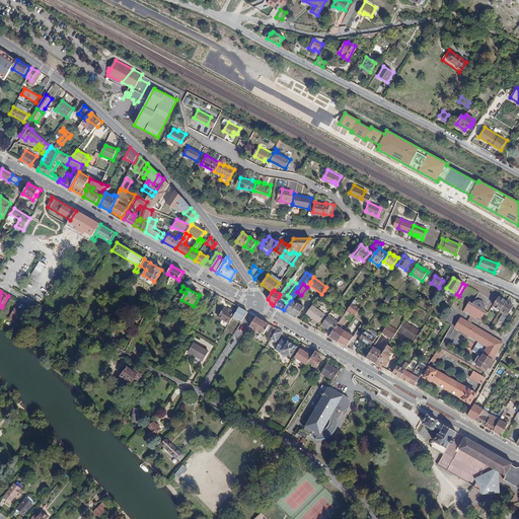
[(463,311),(471,316),(474,318),(477,320),(483,322),(488,313),(485,311),(492,300),(479,293),(472,304),(469,302),(463,311)]
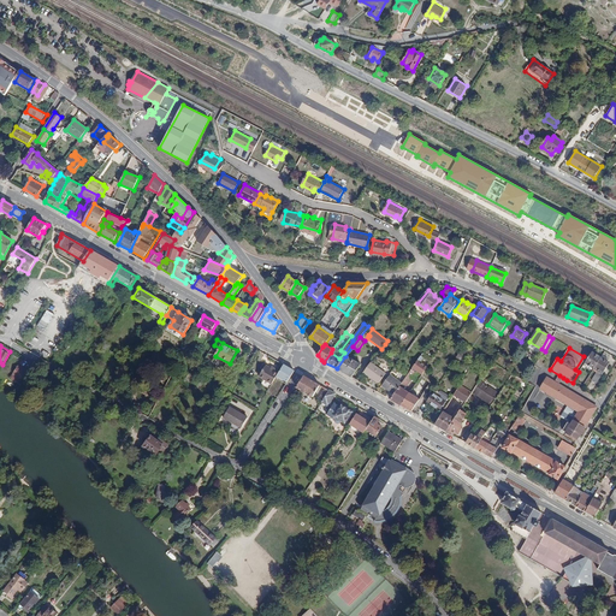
[(585,363),(594,368),(602,359),(592,353),(585,363)]
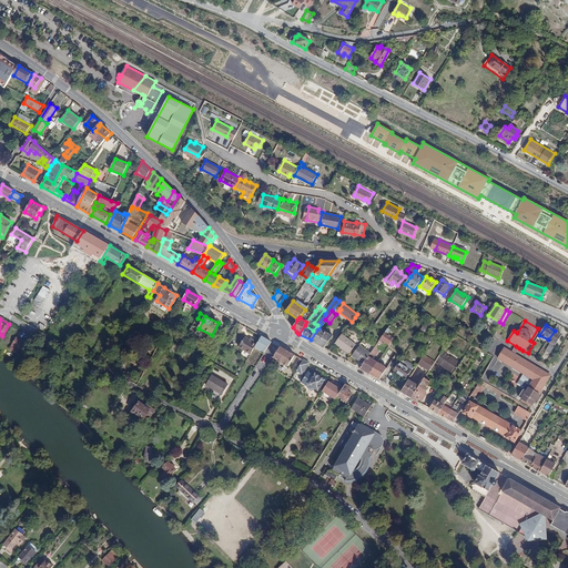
[(318,328),(311,340),(325,348),(333,336),(318,328)]
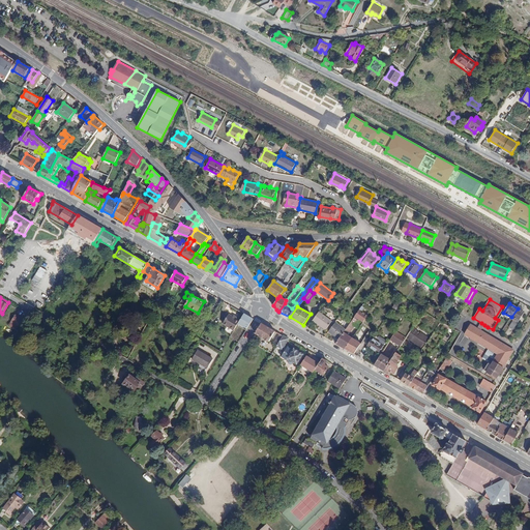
[(524,313),(522,312),(518,308),(511,317),(513,319),(508,326),(513,330),(524,313)]
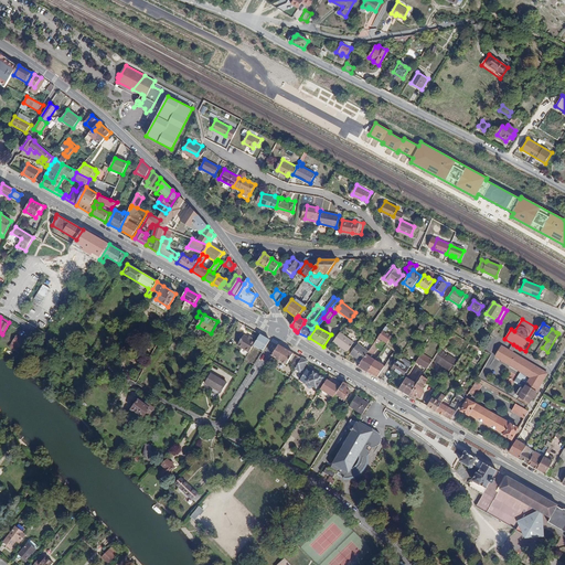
[(385,332),(383,331),(373,344),(379,348),(383,341),(387,343),(392,337),(385,332)]
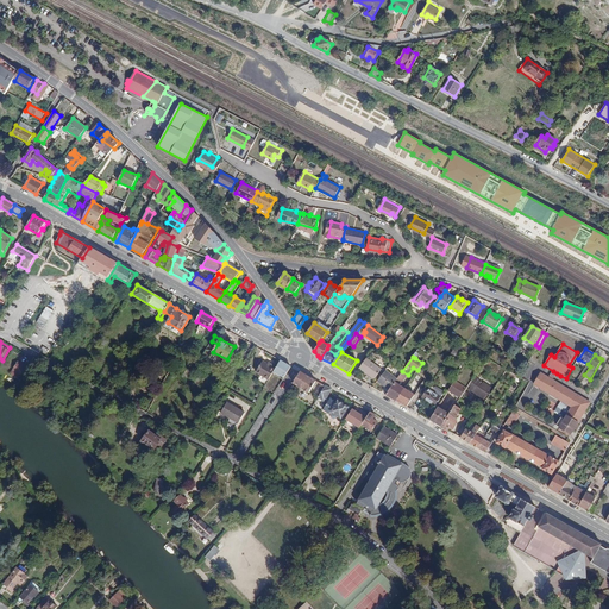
[(381,370),(366,359),(359,369),(374,380),(381,370)]
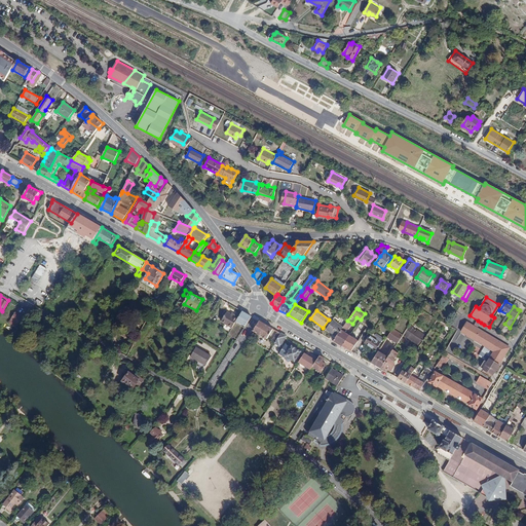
[(9,324),(17,328),(22,314),(13,311),(9,324)]
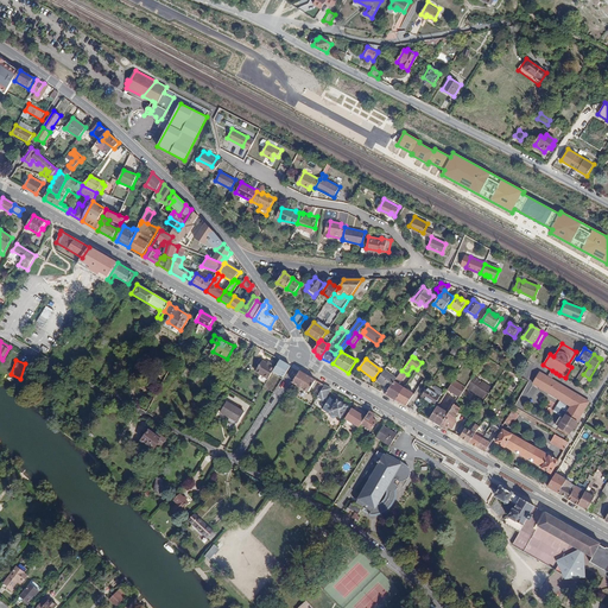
[(255,372),(268,379),(273,372),(276,367),(268,362),(268,363),(263,360),(255,372)]
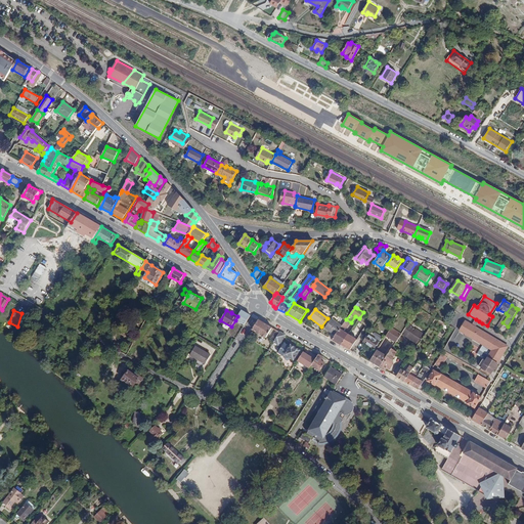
[(242,310),(237,316),(235,320),(245,324),(251,315),(242,310)]
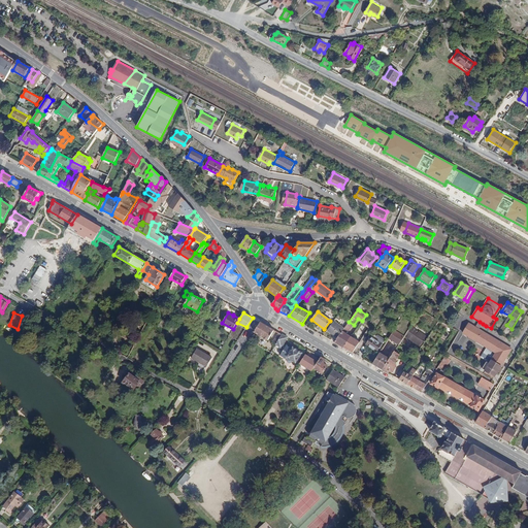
[(328,331),(338,337),(342,331),(344,328),(335,322),(328,331)]
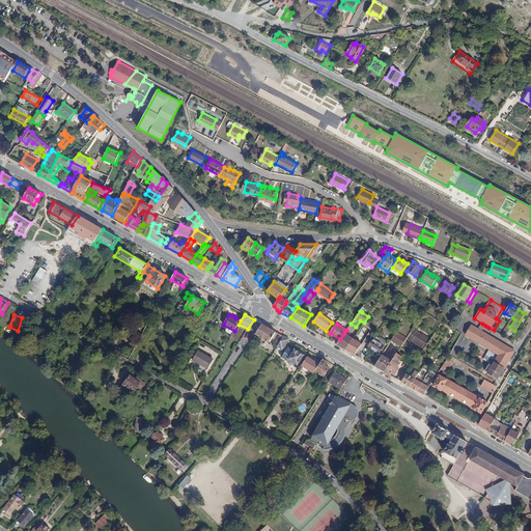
[(356,327),(351,324),(346,330),(351,334),(356,327)]
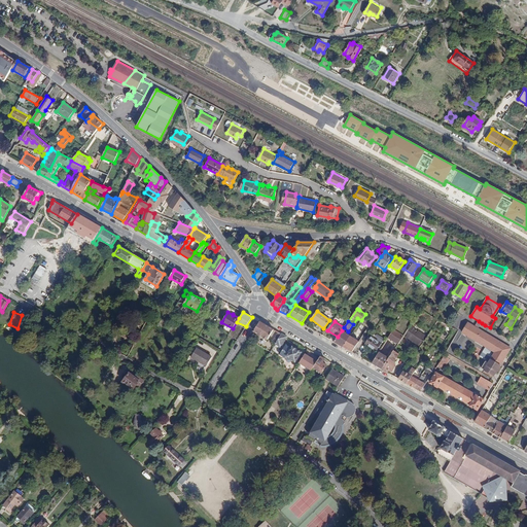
[(268,340),(274,329),(259,322),(254,331),(268,340)]
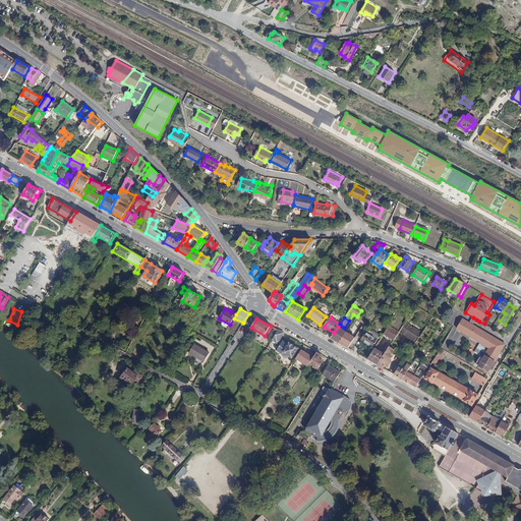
[(476,328),(472,325),(470,324),(463,320),(457,329),(463,333),(462,335),(469,339),(470,337),(489,349),(479,366),(487,371),(488,372),(505,344),(476,328)]
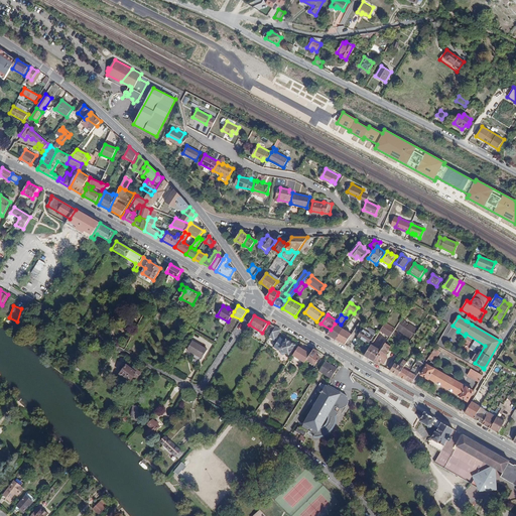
[(417,331),(402,319),(396,329),(411,340),(417,331)]
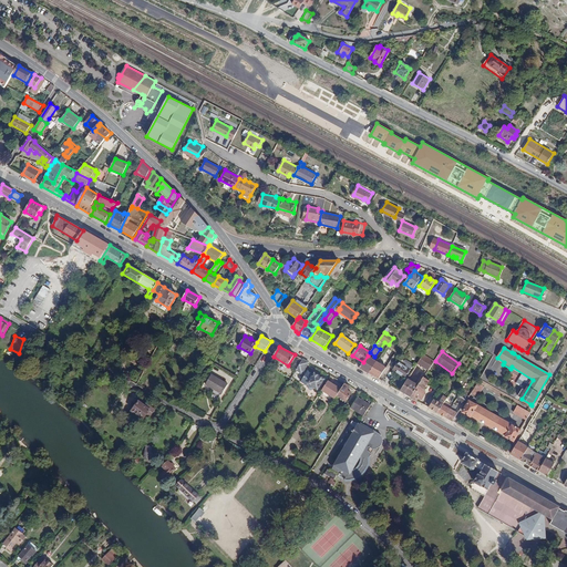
[(434,362),(424,354),(419,363),(429,370),(434,362)]
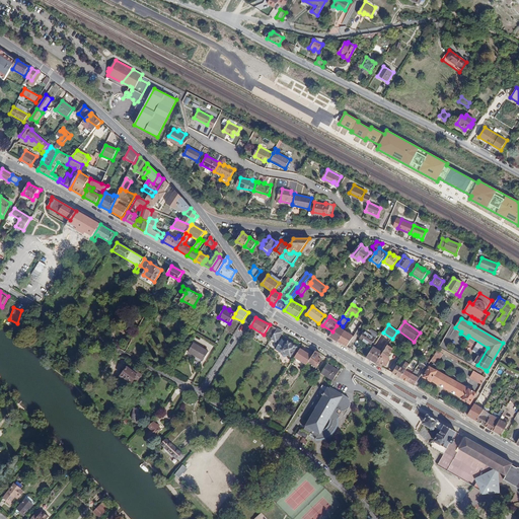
[(345,331),(337,325),(332,331),(328,337),(338,342),(345,331)]
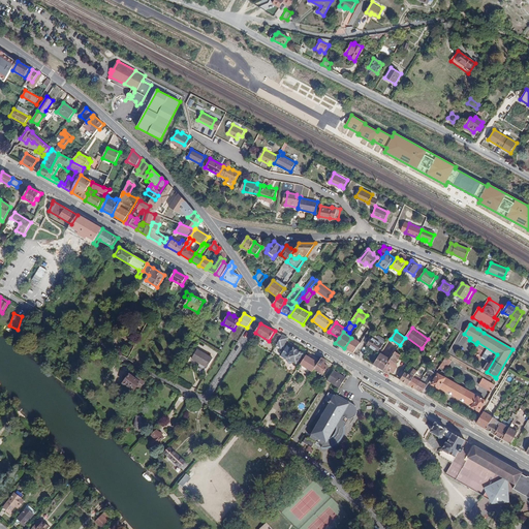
[(284,345),(287,339),(282,336),(277,345),(282,348),(284,345)]
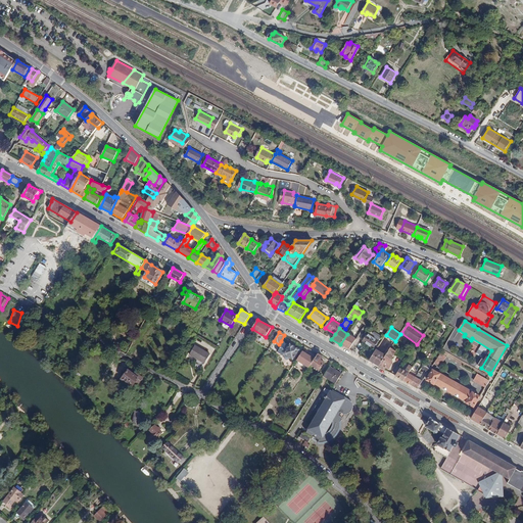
[(368,333),(363,341),(374,349),(379,341),(368,333)]
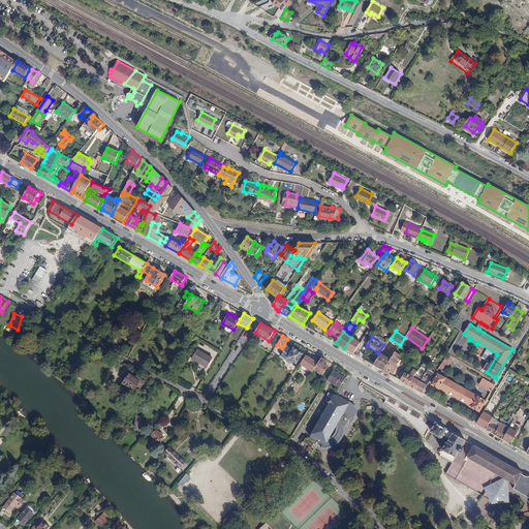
[(351,338),(344,348),(356,355),(366,342),(362,340),(361,343),(351,338)]
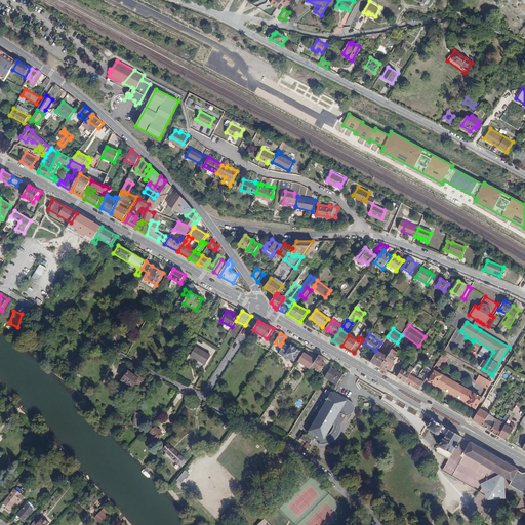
[(291,347),(285,344),(284,345),(282,348),(279,354),(286,358),(285,359),(285,361),(288,362),(289,362),(291,359),(294,361),(300,351),(291,346),(291,347)]
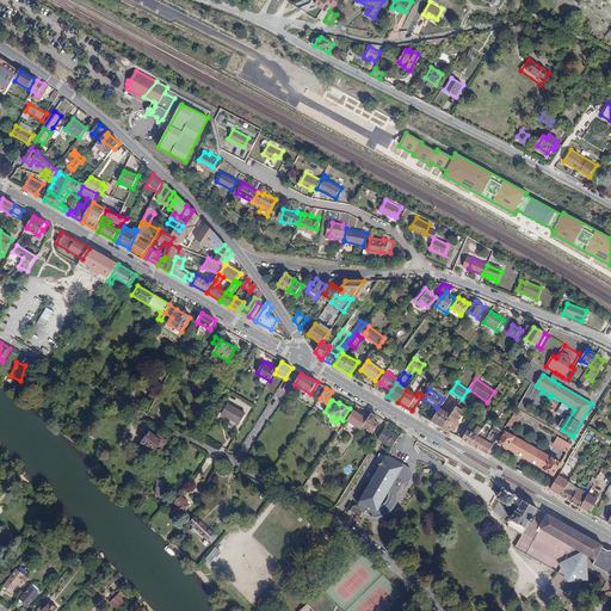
[(222,414),(240,425),(246,414),(228,403),(222,414)]
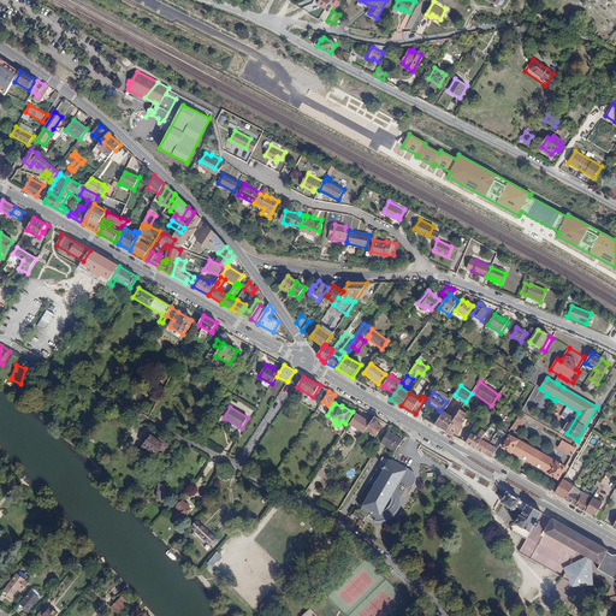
[(455,419),(446,432),(454,436),(455,433),(457,434),(461,430),(460,428),(462,425),(460,424),(466,414),(461,410),(455,419)]
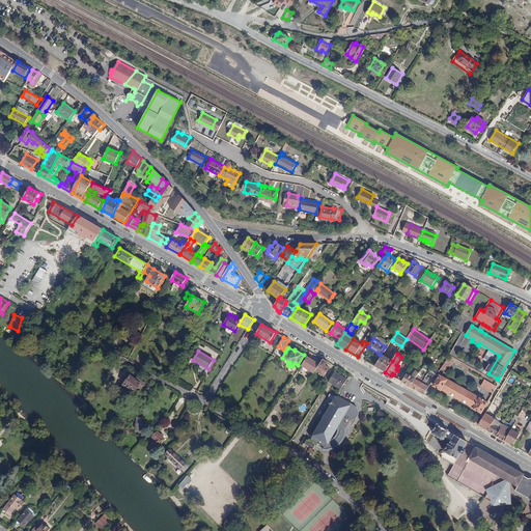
[(383,355),(375,366),(385,372),(392,361),(383,355)]
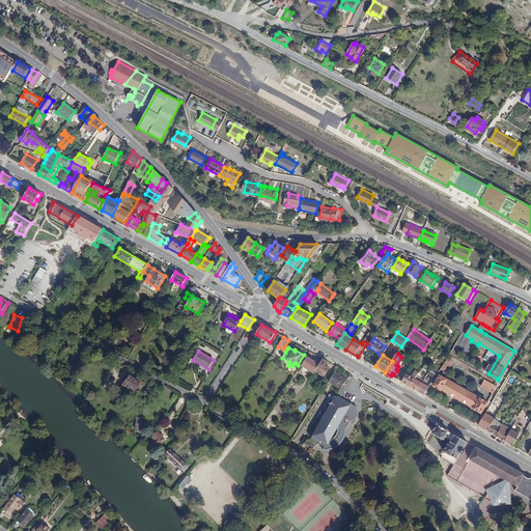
[(312,372),(314,373),(316,370),(319,365),(307,357),(302,365),(304,367),(312,372)]
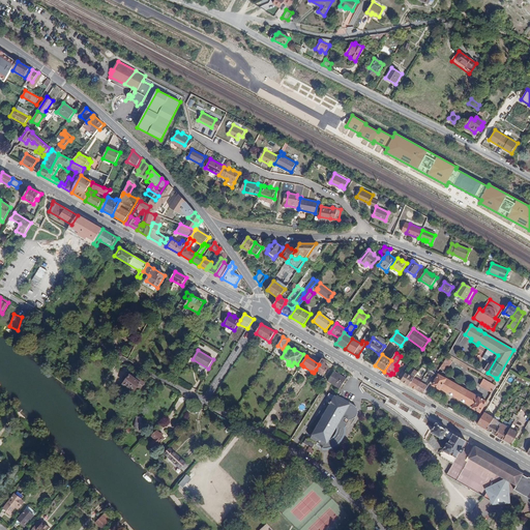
[(446,372),(452,361),(446,358),(441,367),(446,372)]
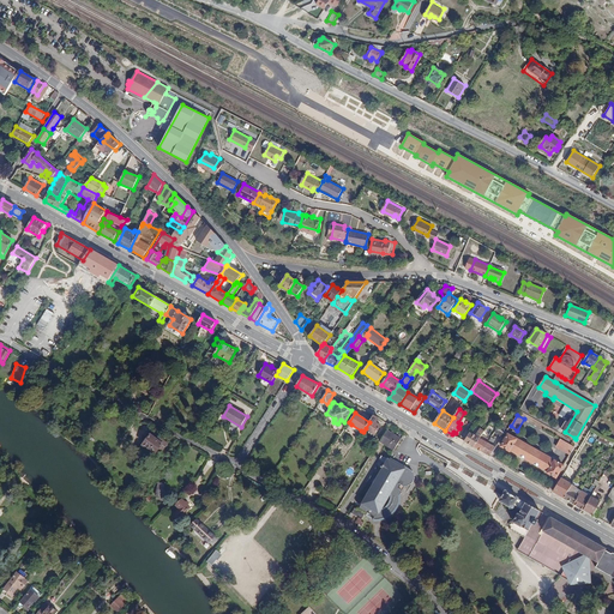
[(377,423),(379,419),(373,416),(369,422),(366,428),(375,434),(380,426),(377,423)]
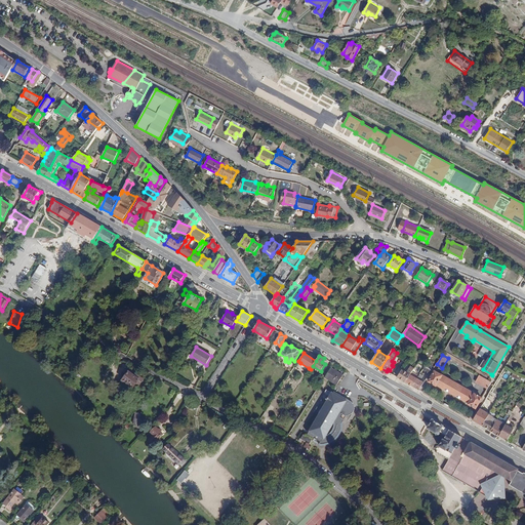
[(423,369),(430,374),(434,368),(428,363),(423,369)]
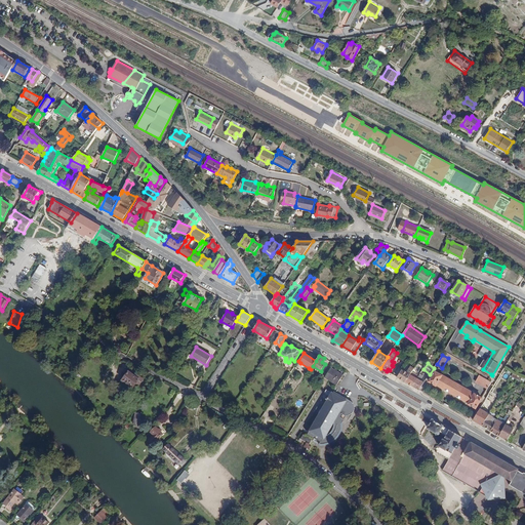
[(466,363),(463,367),(478,374),(480,371),(466,363)]
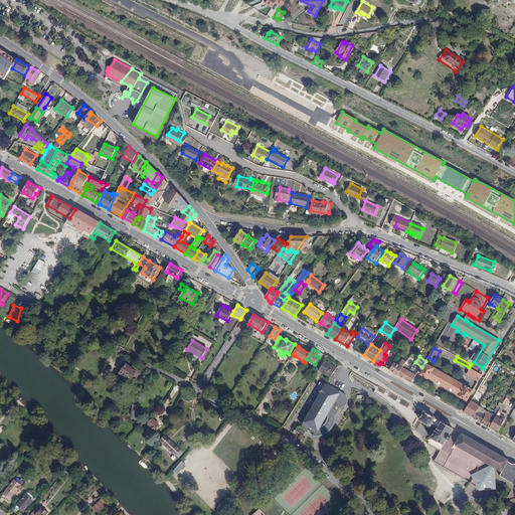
[(336,369),(325,361),(319,370),(330,378),(336,369)]
